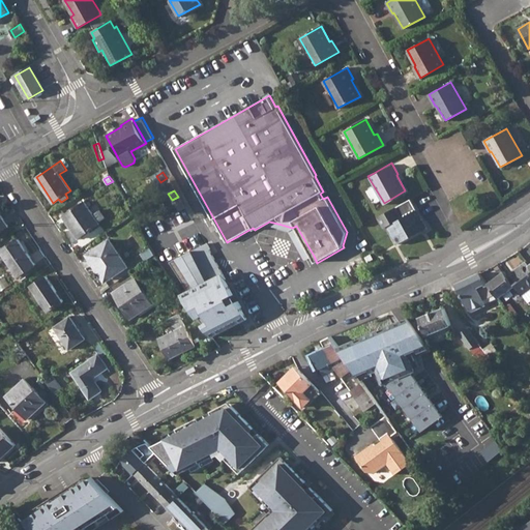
[(427,228),(416,210),(411,200),(378,217),(384,229),(387,227),(398,244),(427,228)]
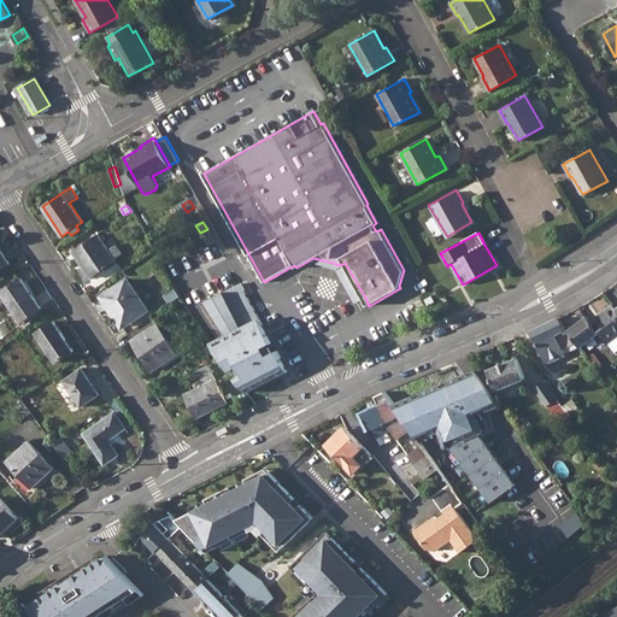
[(99,234),(72,252),(90,277),(116,260),(115,258),(123,252),(113,238),(104,244),(99,234)]
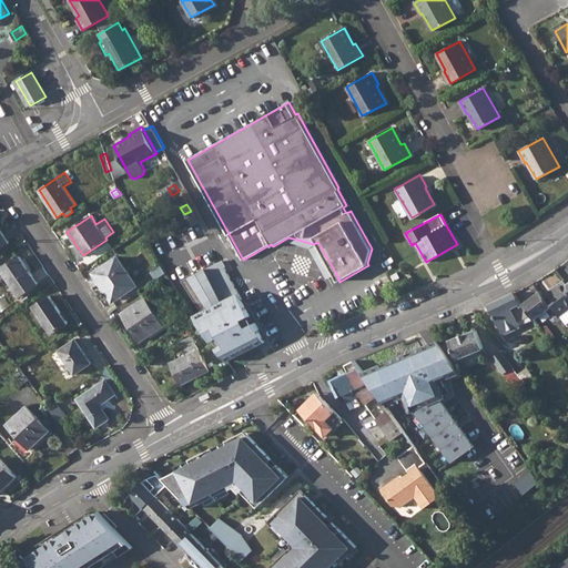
[(0,226),(0,249),(10,242),(0,226)]
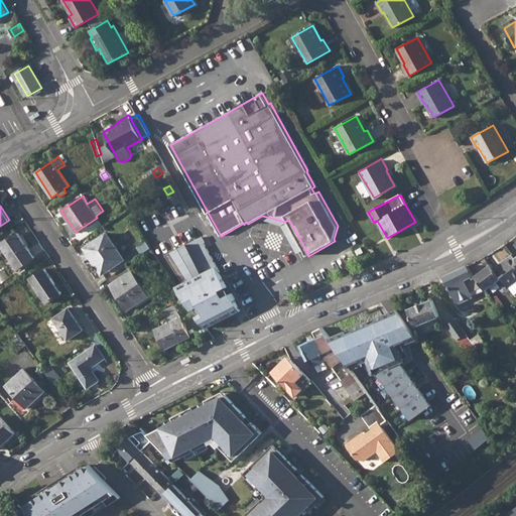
[(284,222),(282,223),(297,249),(299,253),(305,249),(288,220),(284,222)]
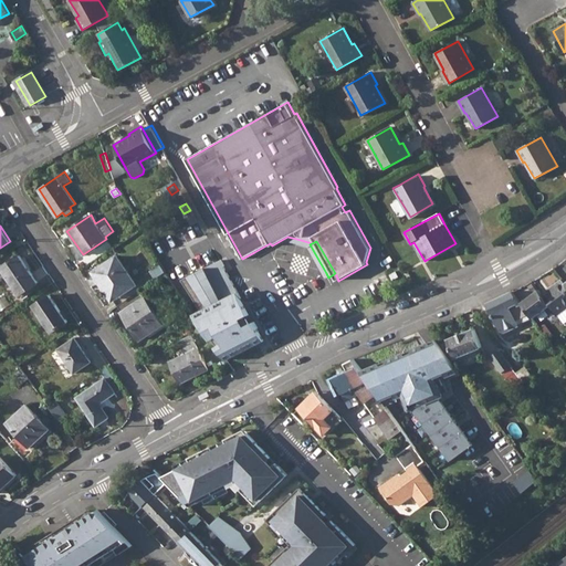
[(20,254),(1,268),(18,292),(21,295),(39,283),(20,254)]
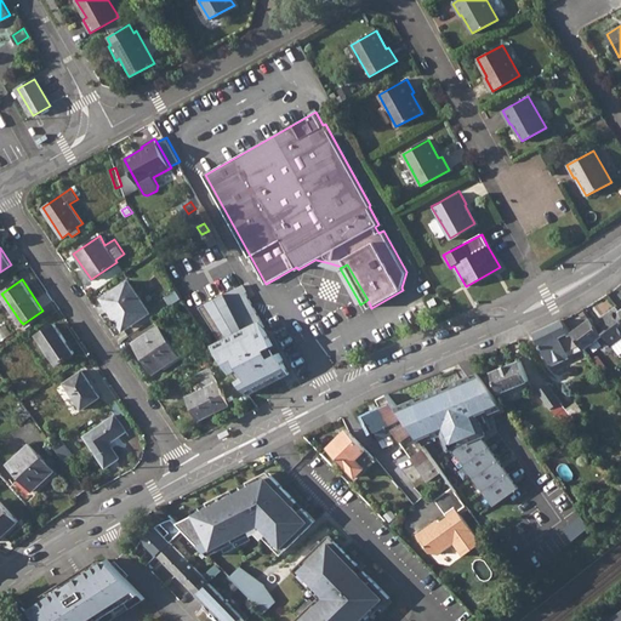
[(129,281),(104,298),(112,312),(117,309),(127,325),(149,311),(129,281)]
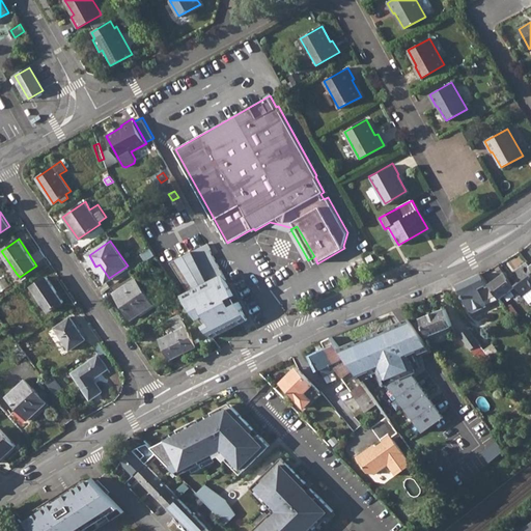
[(224,273),(208,244),(172,262),(191,291),(224,273)]
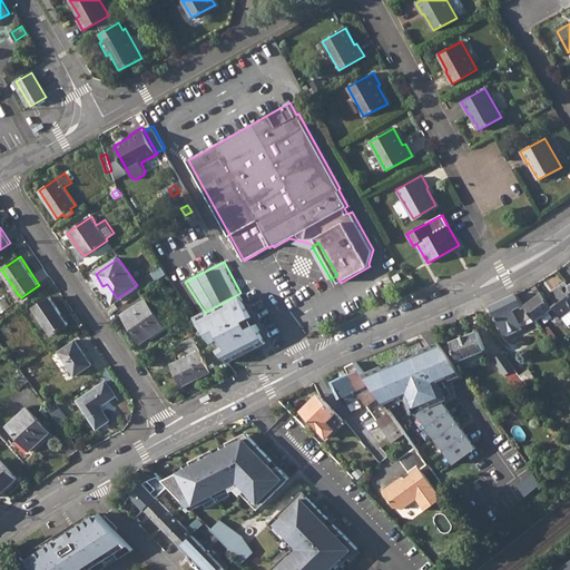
[(163,265),(156,268),(161,278),(168,274),(163,265)]
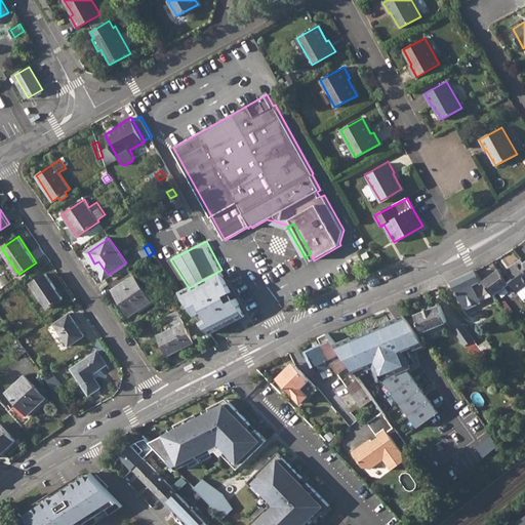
[(149,256),(148,257),(157,271),(163,267),(155,252),(149,256)]
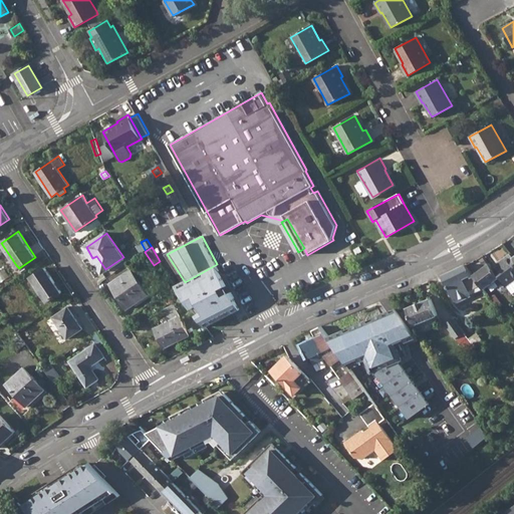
[(510,253),(492,266),(506,284),(513,278),(513,258),(510,253)]
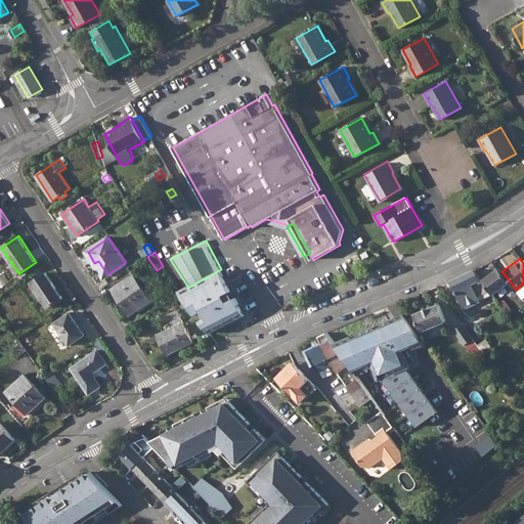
[(499,268),(483,280),(490,291),(492,294),(499,304),(505,300),(498,291),(506,286),(513,294),(517,291),(516,290),(501,271),(499,268)]
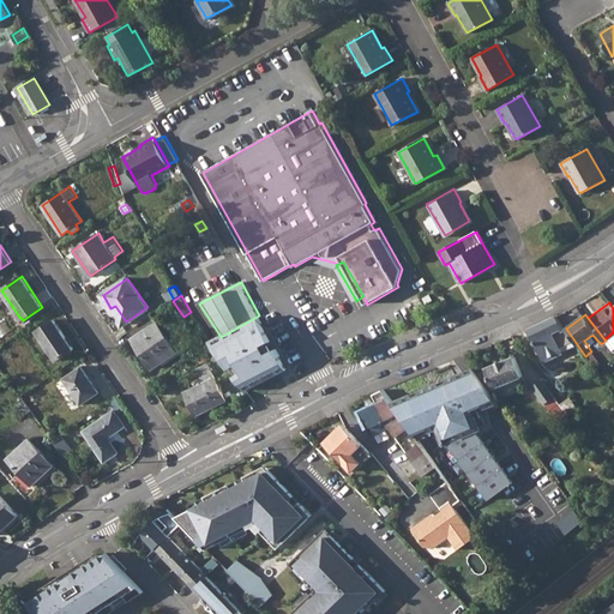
[(152,315),(127,332),(152,368),(160,363),(176,351),(169,342),(163,332),(156,323),(152,315)]
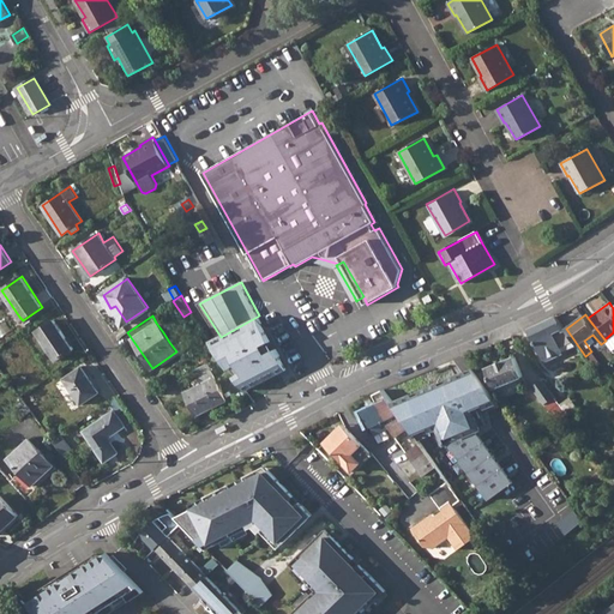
[(557,315),(529,329),(534,341),(536,347),(537,349),(545,361),(561,354),(559,348),(575,341),(566,329),(557,315)]
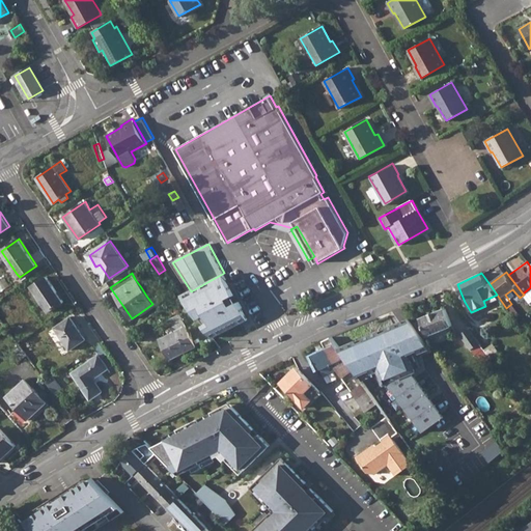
[(214,337),(248,319),(224,275),(184,296),(214,337)]
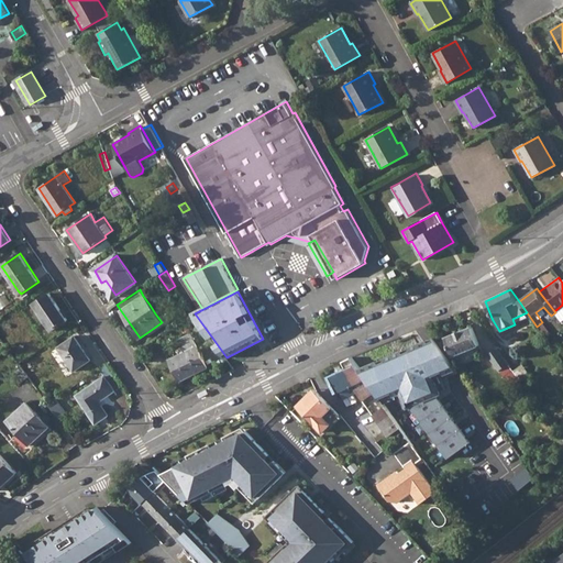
[(50,293),(33,304),(41,316),(52,332),(68,320),(61,309),(50,293)]
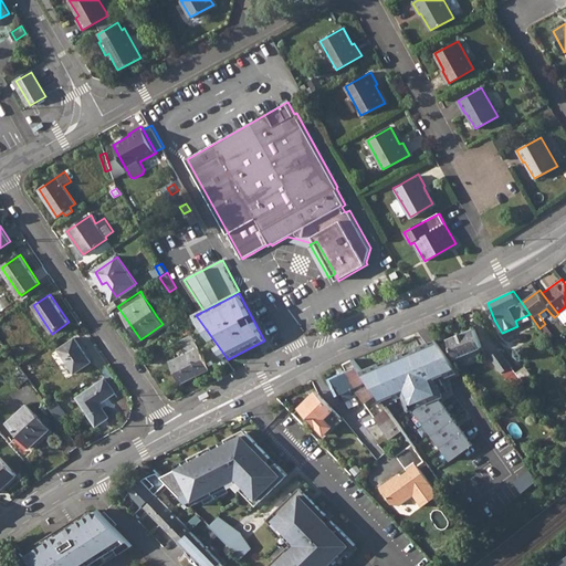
[(148,295),(144,297),(150,306),(154,304),(148,295)]
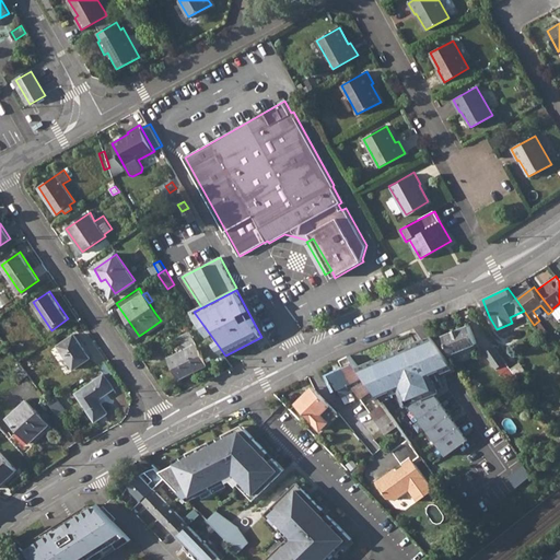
[(161,321),(146,331),(148,334),(165,322),(158,310),(154,312),(161,321)]
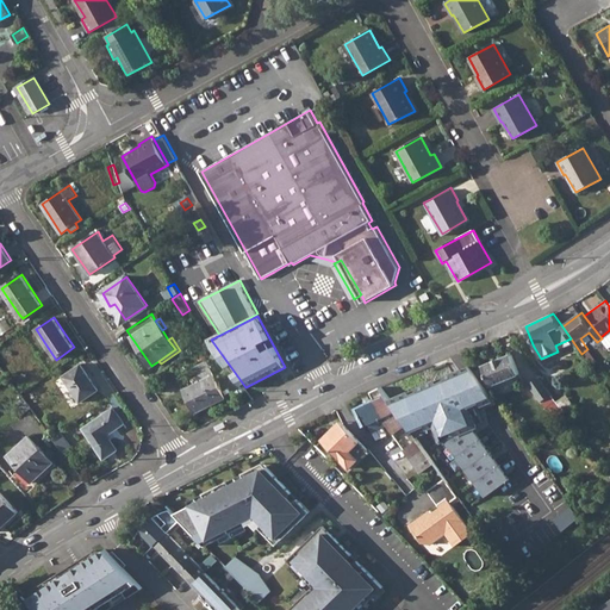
[(587,349),(582,354),(590,363),(596,359),(587,349)]
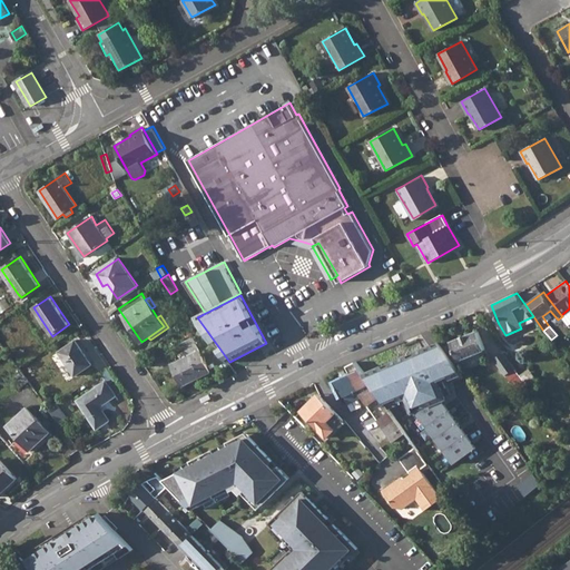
[(452,342),(442,346),(453,361),(458,359),(459,361),(485,350),(478,331),(452,341),(452,342)]
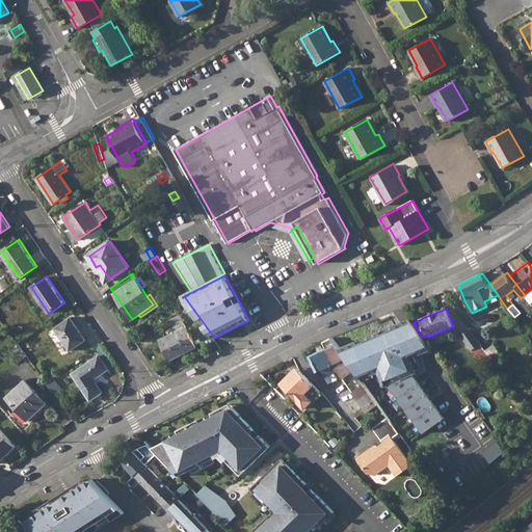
[(72,316),(54,328),(57,333),(71,352),(87,341),(72,316)]
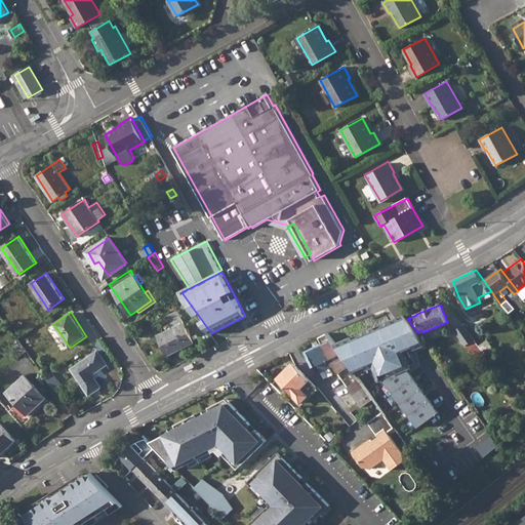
[(171,328),(158,335),(167,356),(194,344),(177,312),(166,317),(171,328)]
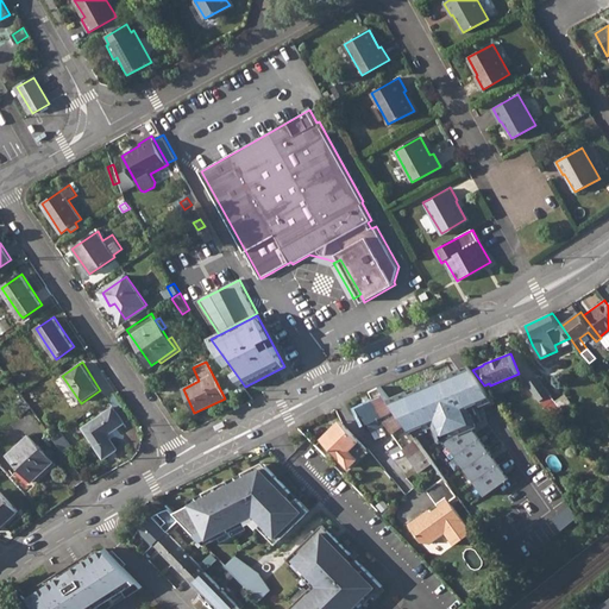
[(540,364),(533,369),(539,376),(547,389),(553,385),(547,376),(547,375),(540,364)]
